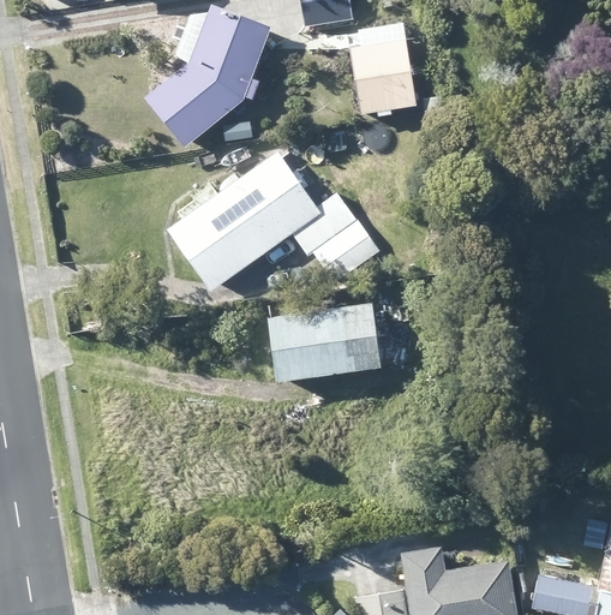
[(297,0),(303,29),(351,21),(347,0),(297,0)]
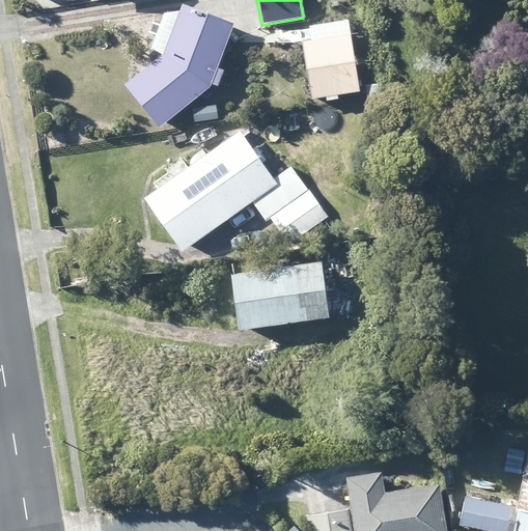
[(213,86),(229,35),(233,22),(217,17),(209,20),(191,15),(194,7),(184,3),(182,11),(162,12),(150,49),(165,54),(127,83),(160,127),(213,86)]
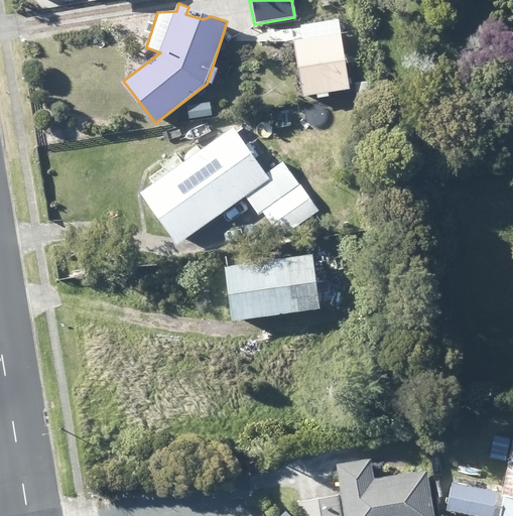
[(304,95),(350,89),(342,32),(297,37),(304,95)]
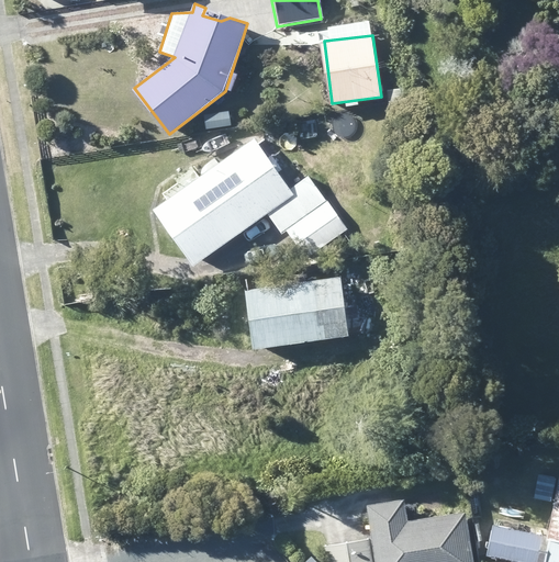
[(284,231),(287,234),(304,258),(308,256),(312,262),(333,247),(338,254),(355,243),(306,175),(289,188),(254,138),(198,178),(167,200),(155,209),(188,255),(196,266),(267,215),(280,234),(284,231)]
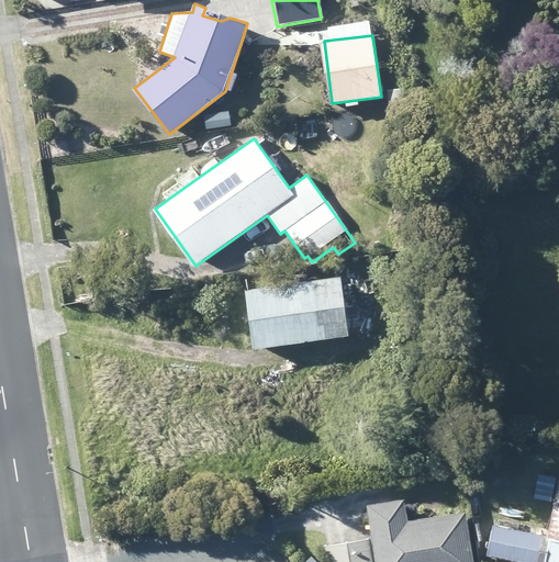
[(348,332),(345,306),(339,276),(303,281),(289,283),(245,290),(254,349),(348,335),(348,332)]
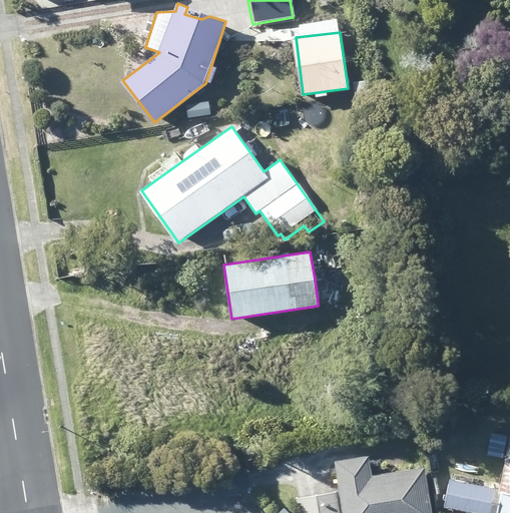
[(509,512),(509,434),(500,482),(498,489),(448,479),(447,485),(446,489),(444,497),(442,507),(471,512),(509,512)]
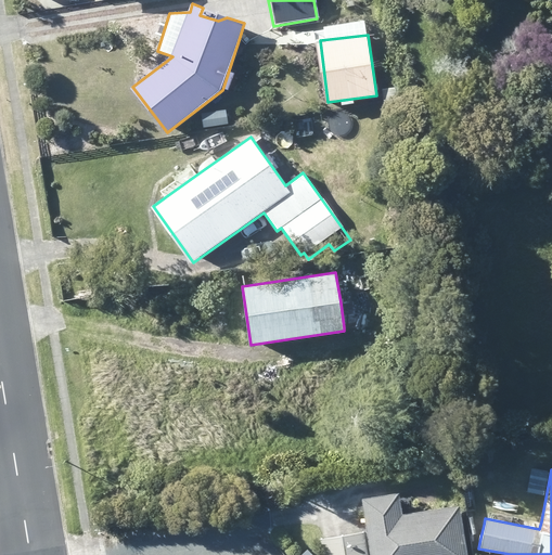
[(461,554),(453,508),(398,517),(395,495),(357,502),(362,534),(316,542),(318,554),(461,554)]
